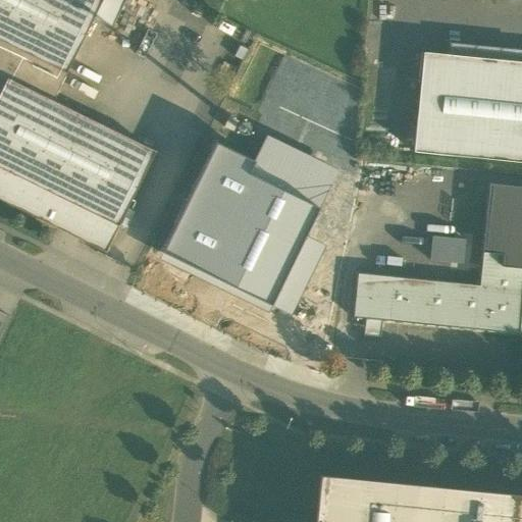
[(0,0),(0,201),(106,253),(155,153),(52,102),(93,19),(112,29),(125,0),(0,0)]
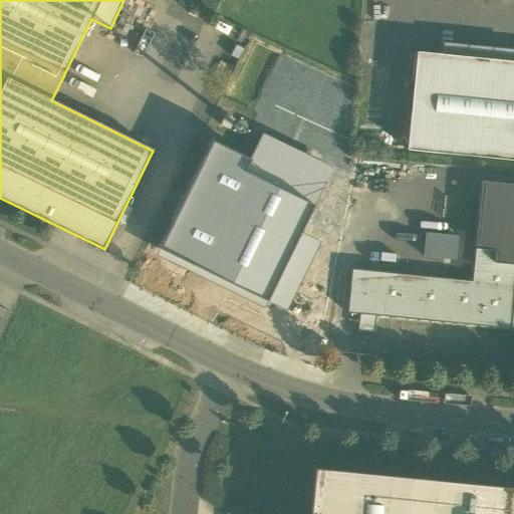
[(513,49),(443,42),(442,55),(513,61),(513,49)]
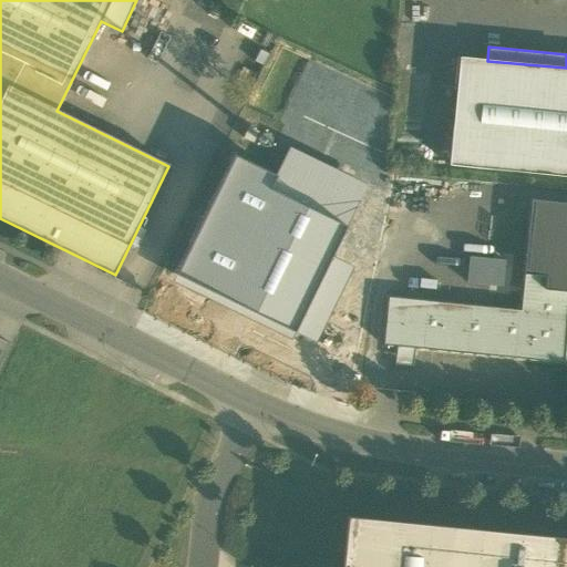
[(566,177),(566,68),(487,61),(460,58),(450,166),(566,177)]
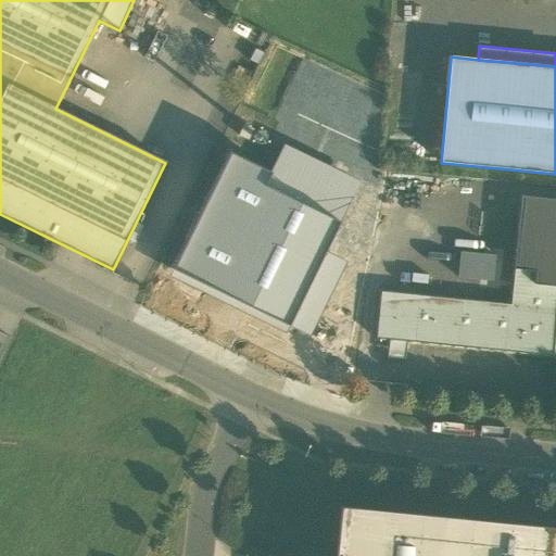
[(238,136),(248,140),(253,130),(243,125),(238,136)]
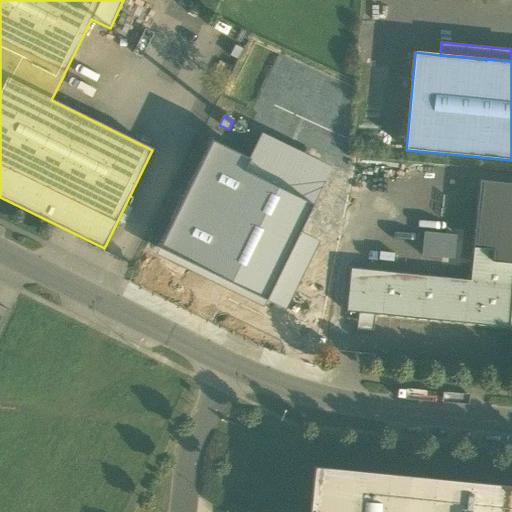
[(291,194),(309,157),(260,134),(248,159),(250,160),(245,172),(291,194)]
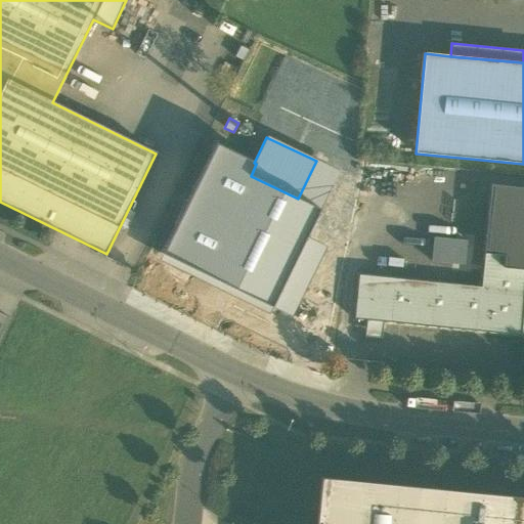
[(256,164),(254,163),(216,144),(163,254),(272,308),(307,237),(320,210),(298,199),(251,176),(256,164)]
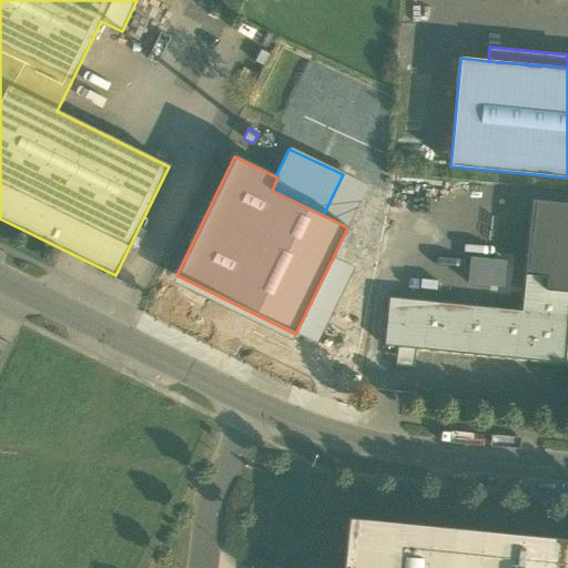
[(343,174),(323,215),(347,227),(367,186),(343,174)]
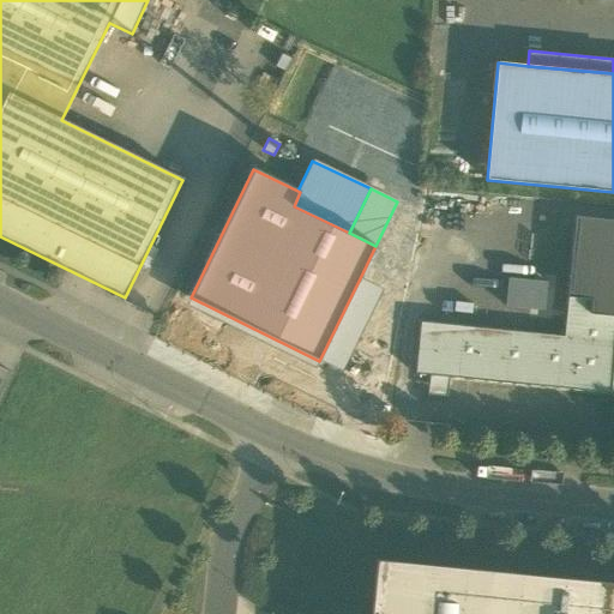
[(613,221),(576,217),(567,299),(591,300),(589,314),(613,317),(613,221)]
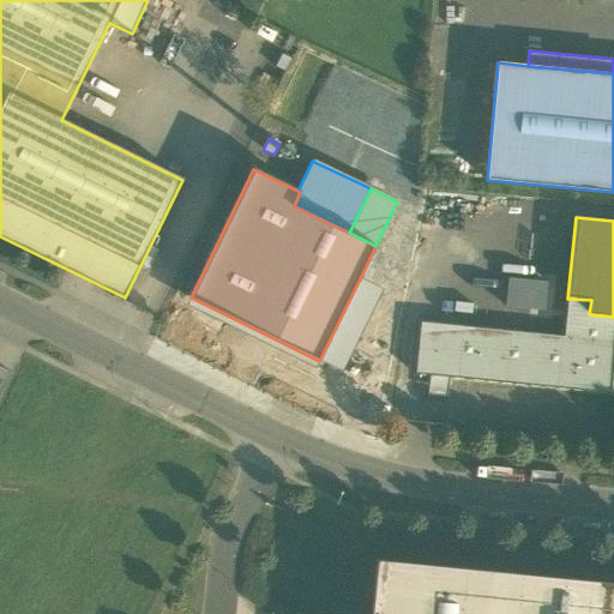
[(319,361),(342,372),(383,289),(360,278),(319,361)]
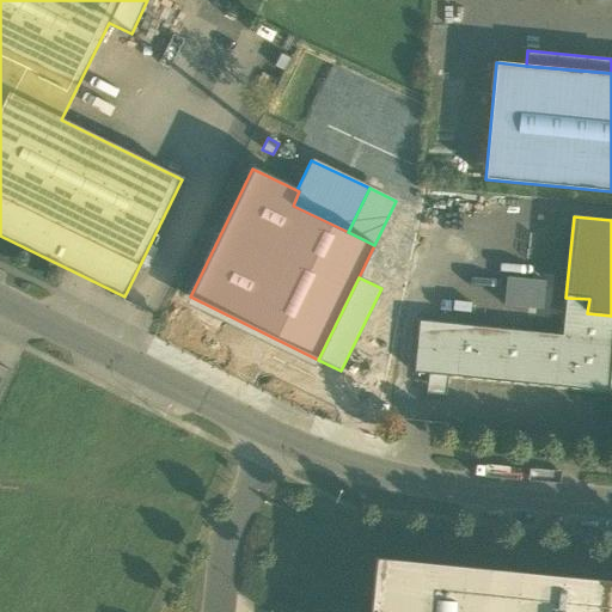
[(506,279),(503,306),(542,310),(544,282),(506,279)]
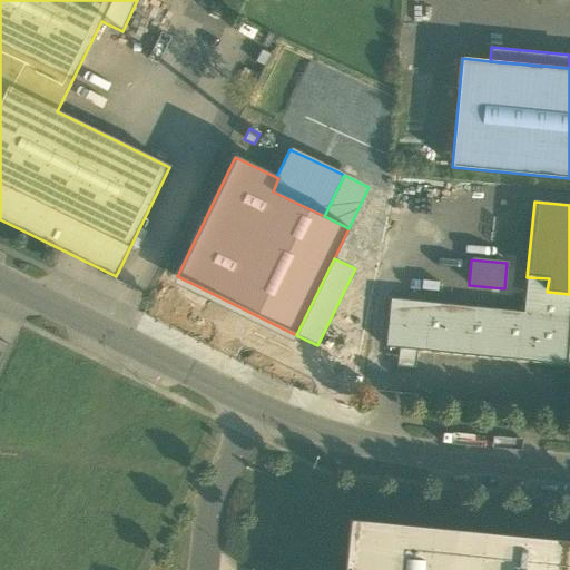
[(177,276),(174,284),(293,342),(296,335),(177,276)]
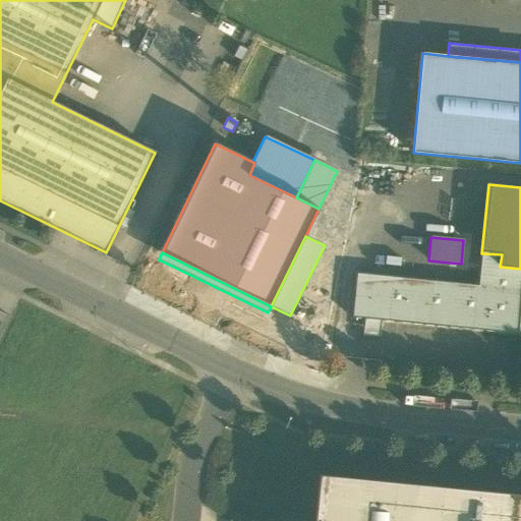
[(518,334),(520,299),(520,269),(500,267),(502,254),(481,253),(478,286),(356,274),(352,317),(364,320),(362,335),(379,337),(381,321),(518,334)]
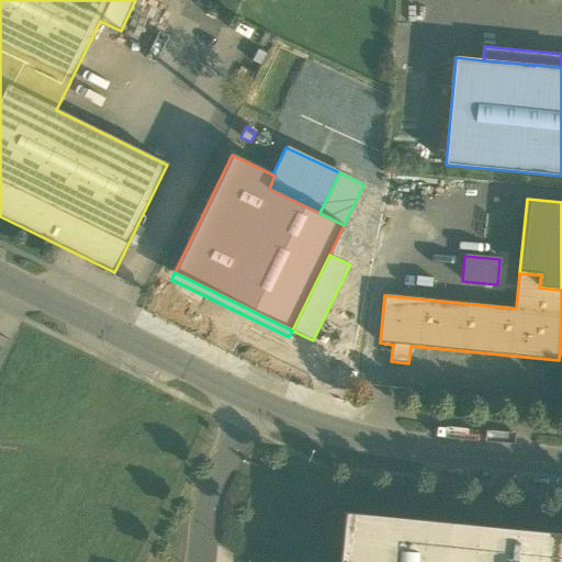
[(561,561),(561,535),(345,513),(339,561),(561,561)]
